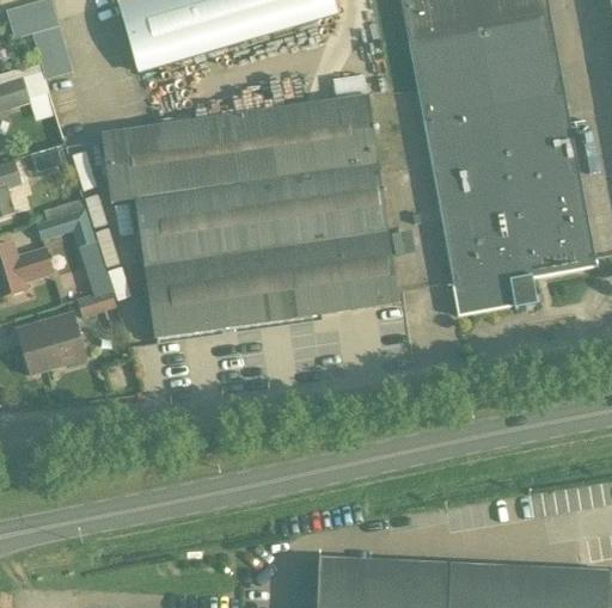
[(117,0),(140,72),(335,14),(330,0),(117,0)]
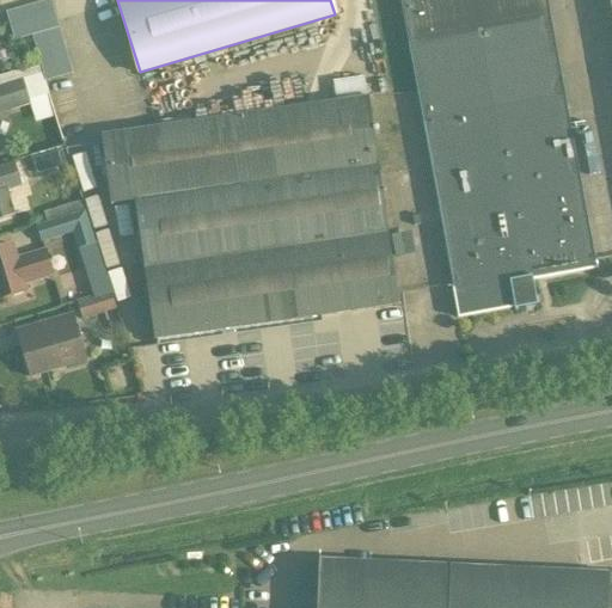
[(401,0),(408,38),(409,37),(417,88),(454,292),(453,293),(458,315),(513,306),(514,308),(537,305),(532,278),(595,266),(550,12),(548,0),(401,0)]
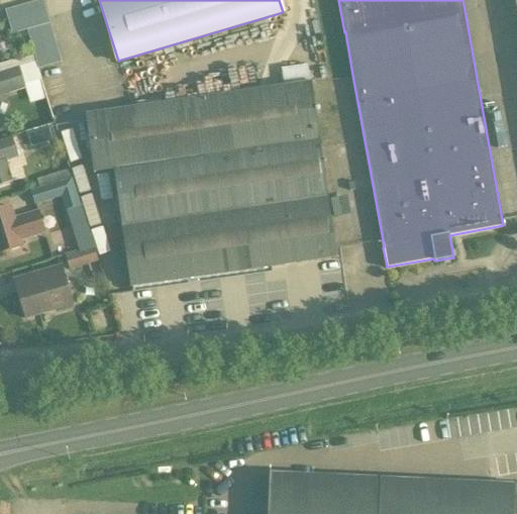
[(34,61),(32,54),(0,63),(0,94),(25,87),(24,84),(41,79),(35,61),(34,61)]
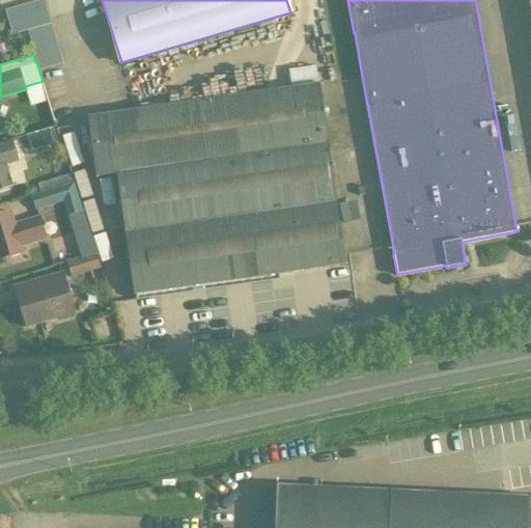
[(291,86),(203,99),(229,279),(343,262),(314,64),(288,68),(291,86)]
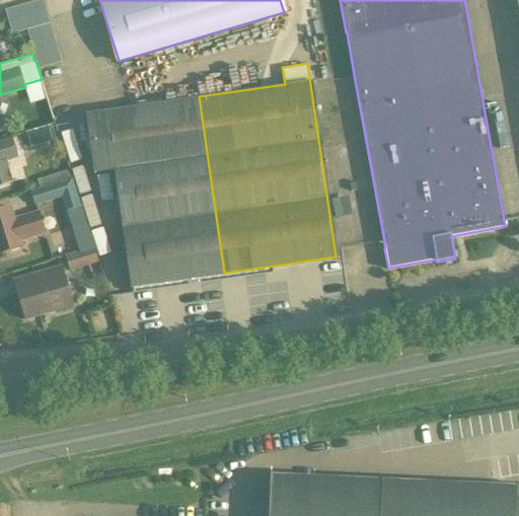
[(199,96),(86,113),(95,171),(115,168),(132,286),(224,273),(199,96)]
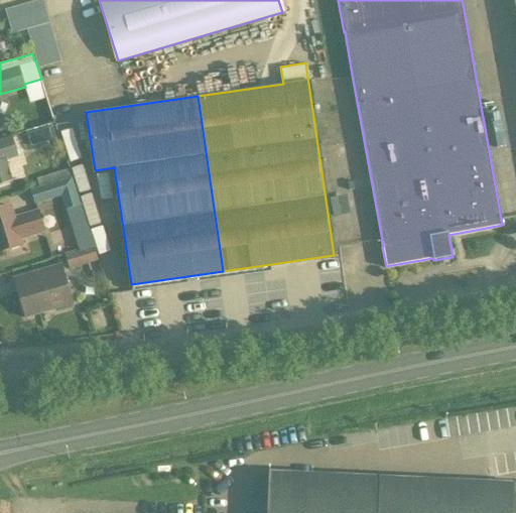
[(0,139),(0,183),(2,182),(12,178),(6,158),(16,155),(11,137),(0,139)]
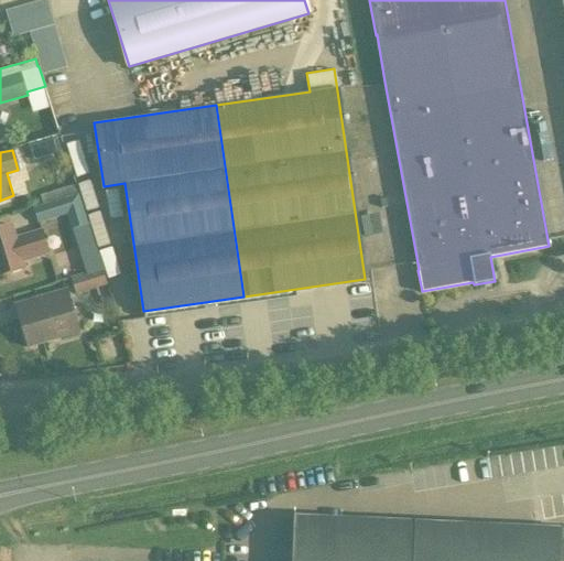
[(43,204),(33,207),(38,223),(66,214),(72,228),(88,223),(78,193),(43,204)]
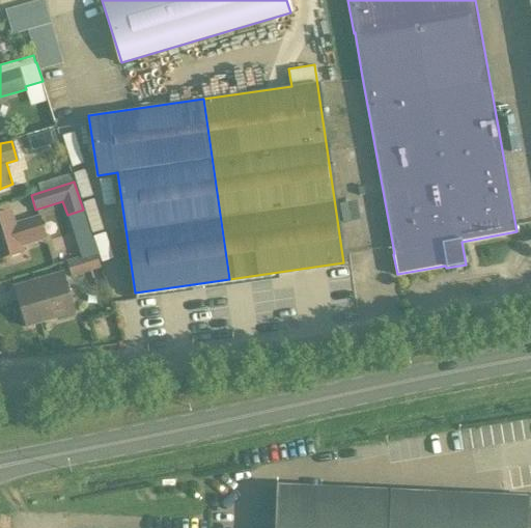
[(342,199),(343,217),(357,217),(357,198),(342,199)]
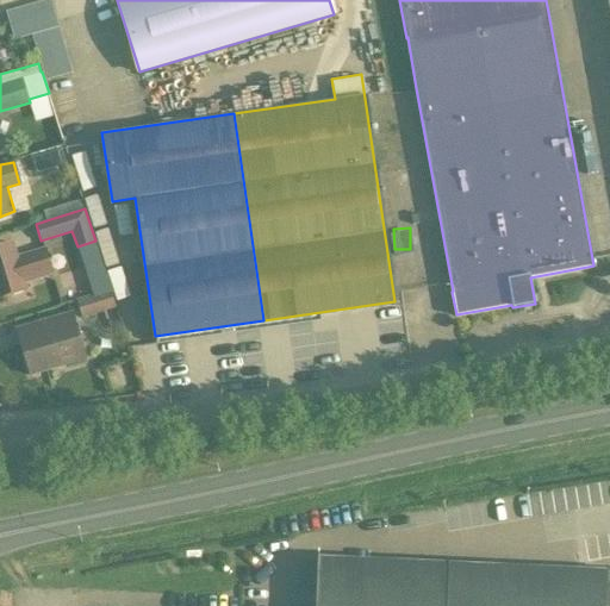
[(24,282),(53,274),(44,248),(16,256),(11,243),(0,245),(0,297),(25,289),(24,282)]
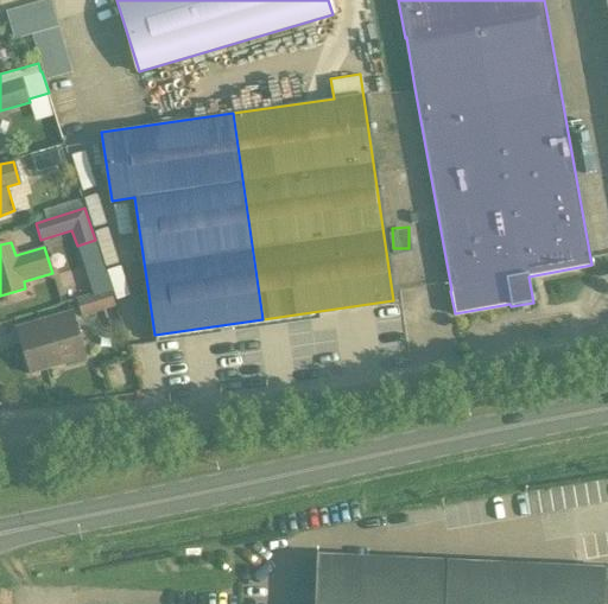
[(114,305),(111,291),(76,302),(81,315),(114,305)]
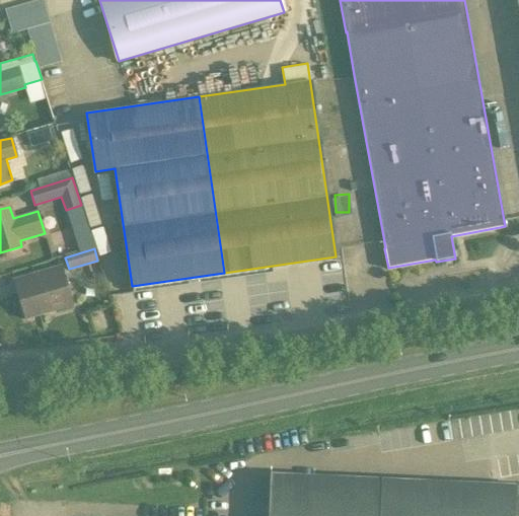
[(24,318),(72,304),(60,266),(34,274),(38,285),(16,291),(24,318)]
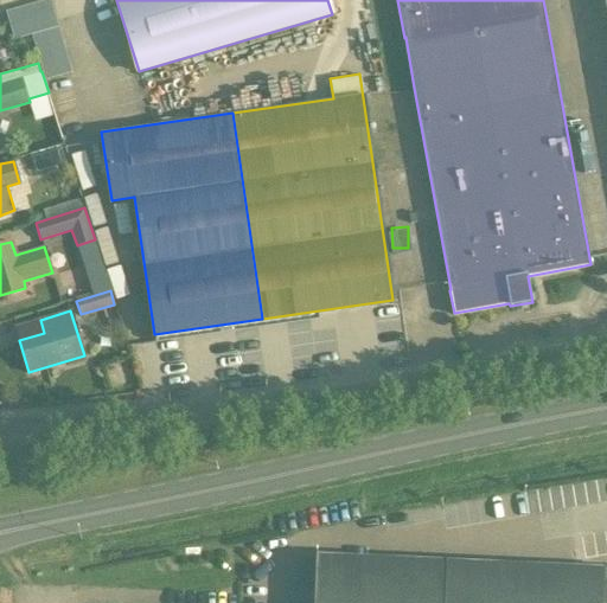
[(606,602),(606,566),(604,568),(604,566),(318,553),(314,602),(606,602)]
